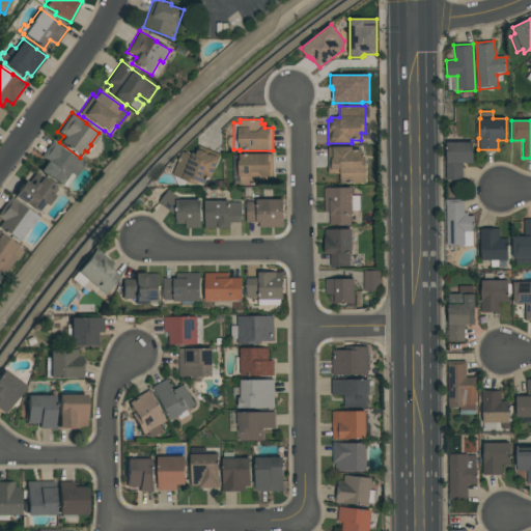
[(39,157),(51,140),(66,151),(66,152),(82,164),(73,177),(71,175),(62,188),(49,177),(48,178),(38,171),(46,161),(39,157)]
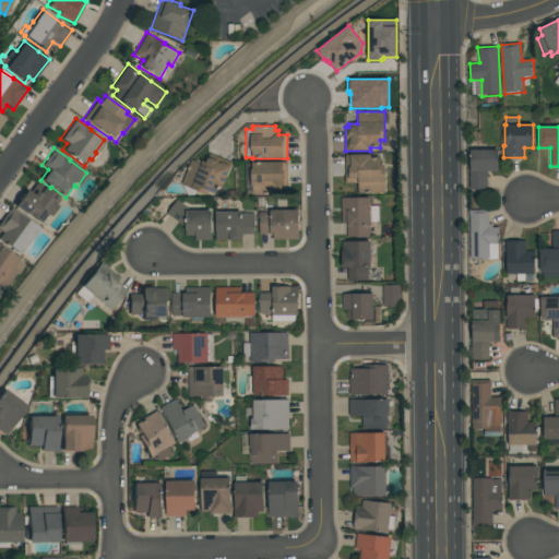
[(470,190),(470,168),(470,150),(498,150),(498,171),(487,171),(487,190),(470,190)]
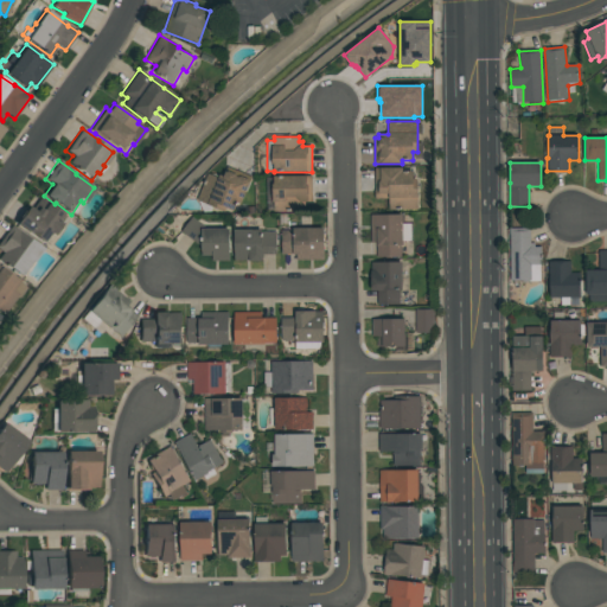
[(223,179),(228,166),(253,177),(242,203),(238,202),(235,212),(227,209),(225,212),(197,200),(208,173),(223,179)]
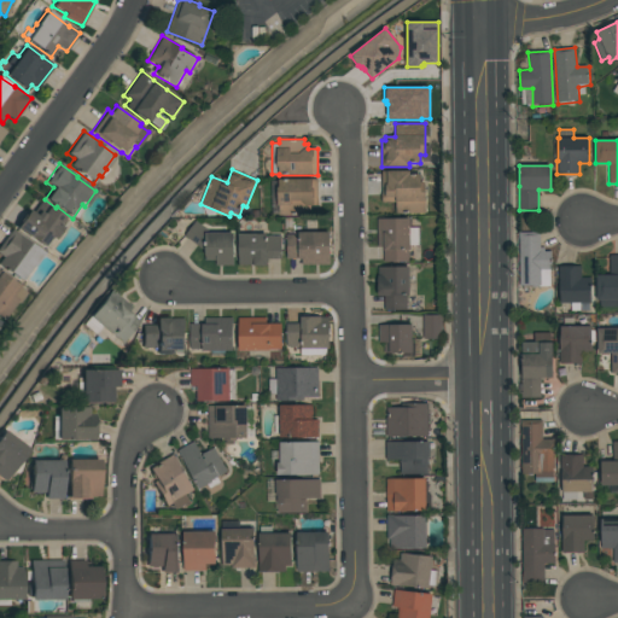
[(396,213),(396,202),(382,202),(382,170),(386,170),(410,170),(410,174),(420,174),(420,182),(425,182),(425,213),(396,213)]
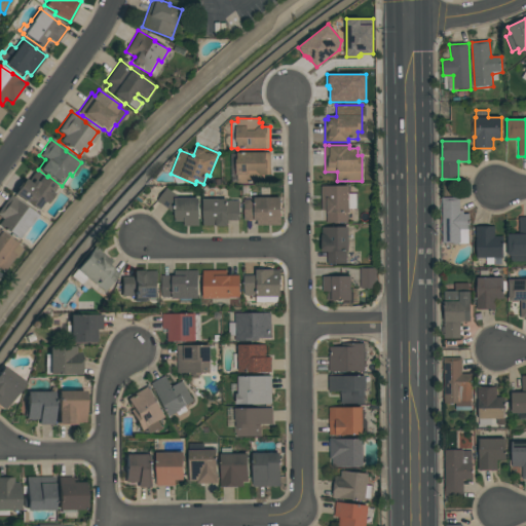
[(264,176),(264,179),(259,179),(259,183),(237,183),(237,176),(236,176),(236,159),(237,159),(237,152),(270,152),(270,176),(264,176)]
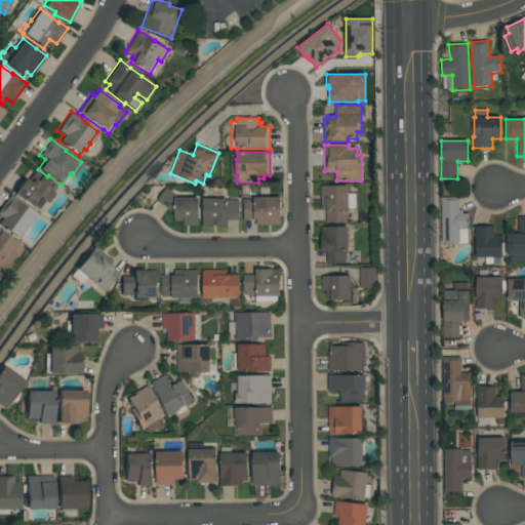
[(12,193),(24,178),(30,183),(32,178),(35,182),(40,174),(53,185),(52,186),(54,187),(50,192),(52,194),(45,204),(42,201),(36,210),(12,193)]
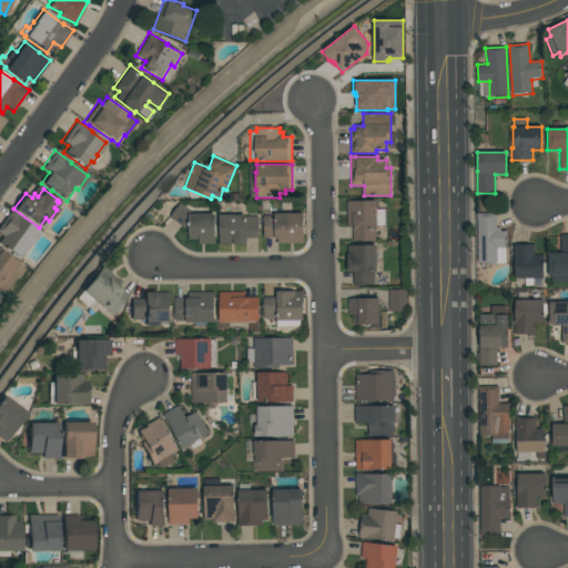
[(385,225),(377,225),(377,230),(375,230),(375,241),(352,241),(352,226),(346,226),(346,201),(376,201),(376,209),(385,209),(385,225)]
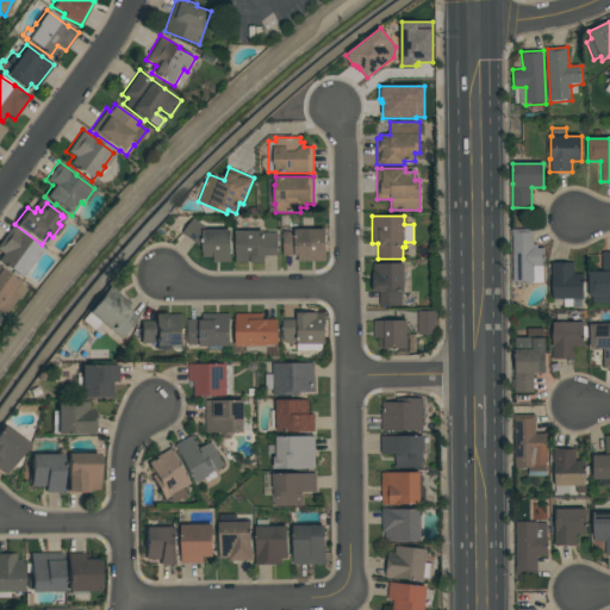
[(230,229),(230,262),(213,262),(213,257),(203,257),(203,248),(182,232),(193,218),(207,229),(230,229)]
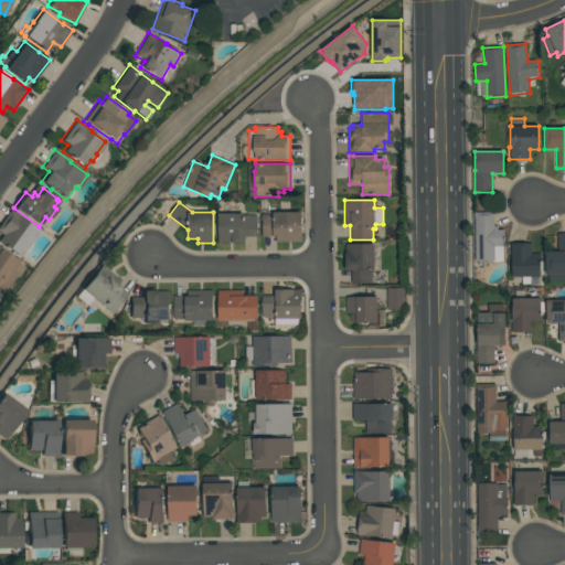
[(0,234),(0,222),(10,209),(27,221),(25,222),(38,231),(29,243),(28,243),(28,244),(30,245),(21,258),(19,256),(18,257),(0,244),(0,236),(1,235),(0,234)]
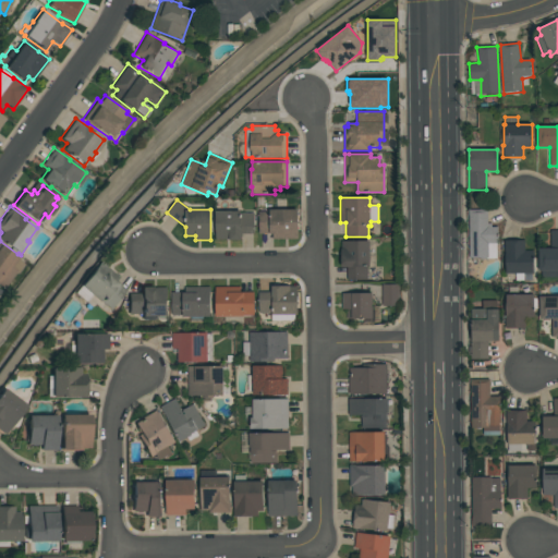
[(258,211),(269,211),(269,209),(298,209),(298,239),(273,239),(273,233),(258,233),(258,211)]
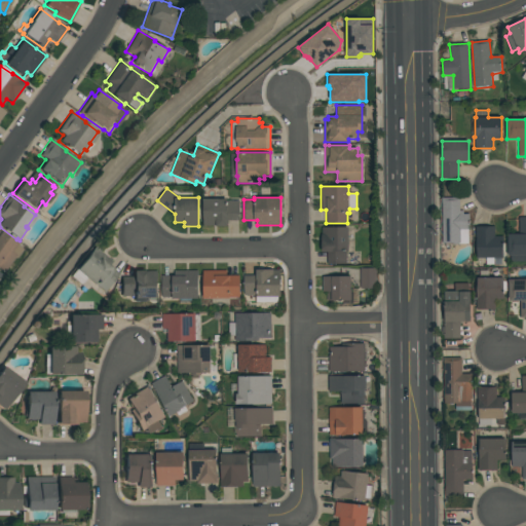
[(441,197),(459,197),(459,211),(463,211),(463,214),(470,214),(470,230),(467,230),(467,243),(453,243),(453,242),(442,242),(442,203),(441,203),(441,197)]
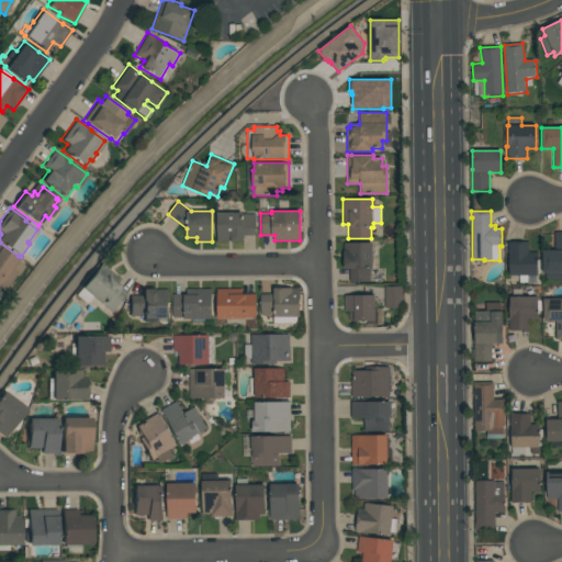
[(256,214),(256,235),(244,235),(244,242),(231,242),(231,240),(217,240),(217,213),(243,213),(243,214),(256,214)]
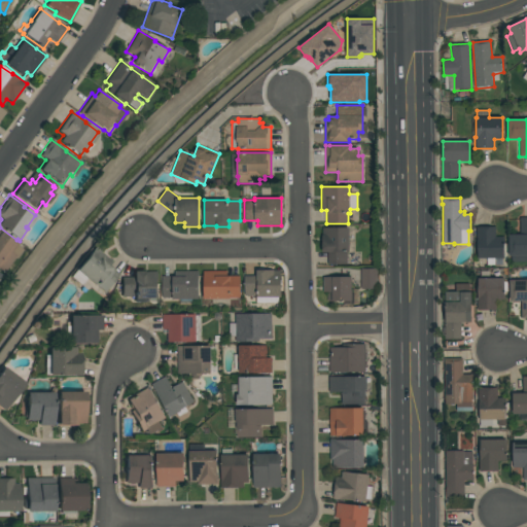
[(520,217),(526,217),(526,261),(512,261),(512,256),(508,256),(508,235),(520,235),(520,217)]
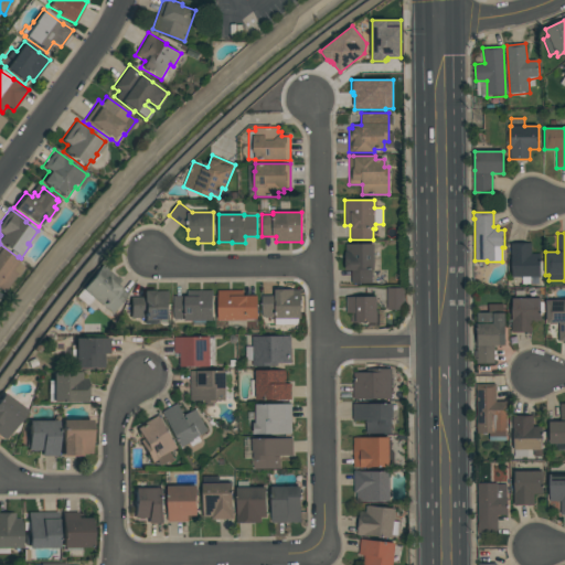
[(521,284),(521,276),(511,276),(511,255),(511,243),(531,243),(531,253),(540,253),(540,276),(539,276),(539,284),(521,284)]
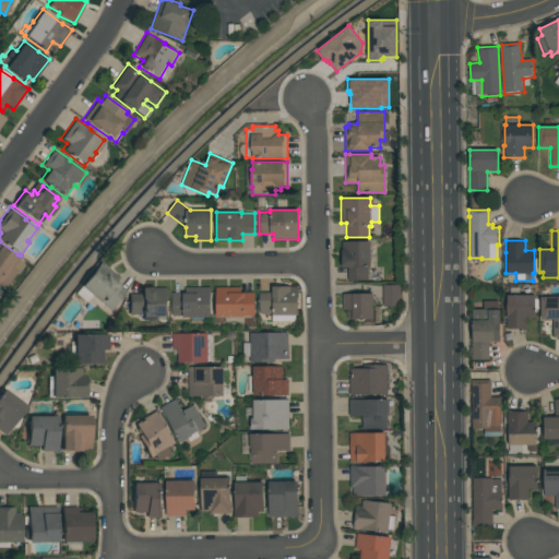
[(342,268),(342,241),(370,241),(370,266),(368,266),(368,281),(347,281),(347,268),(342,268)]
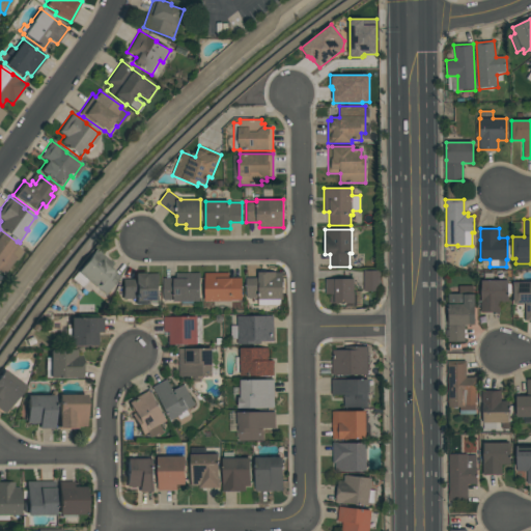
[(0,233),(16,246),(15,247),(22,252),(15,261),(14,260),(2,275),(0,273),(0,233)]
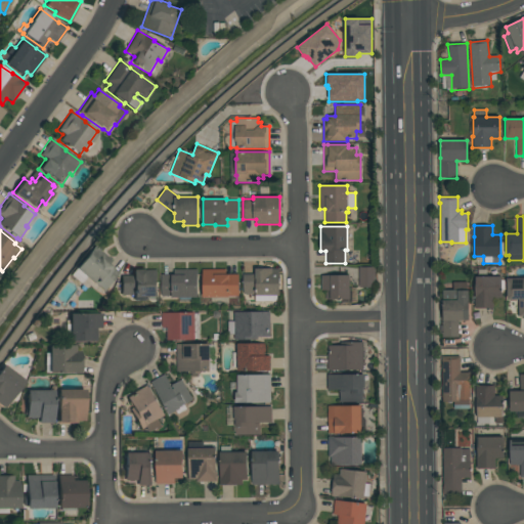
[(79,284),(69,275),(92,246),(111,260),(107,264),(118,272),(103,291),(95,284),(94,285),(84,277),(79,284)]
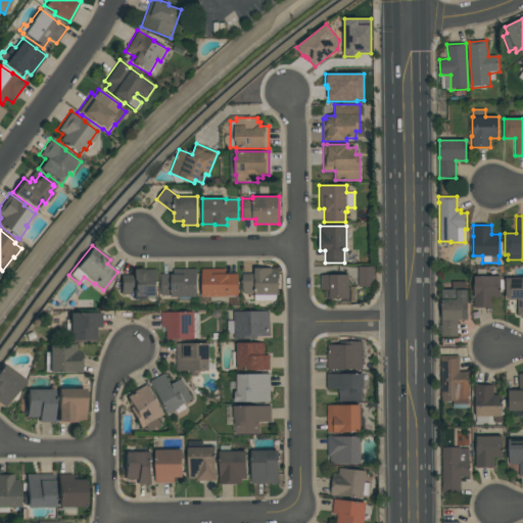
[(374,267),(374,287),(358,287),(358,267),(374,267)]
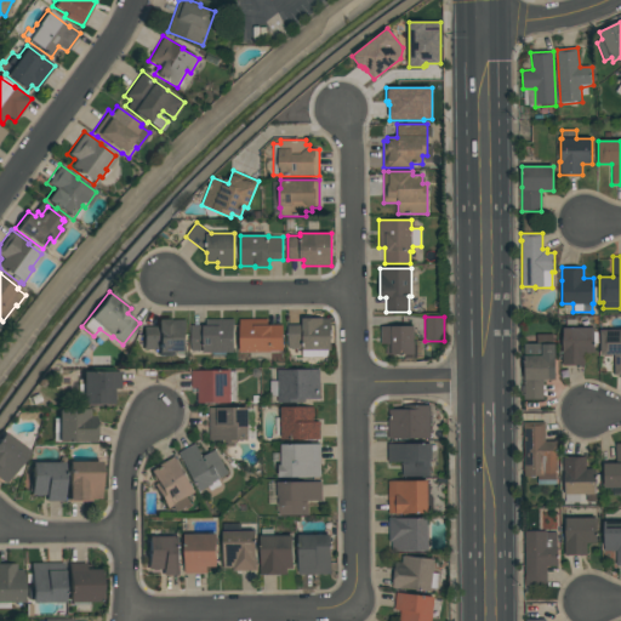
[(330,318),(331,351),(328,351),(328,357),(302,358),(302,348),(288,349),(288,325),(302,325),(302,318),(330,318)]
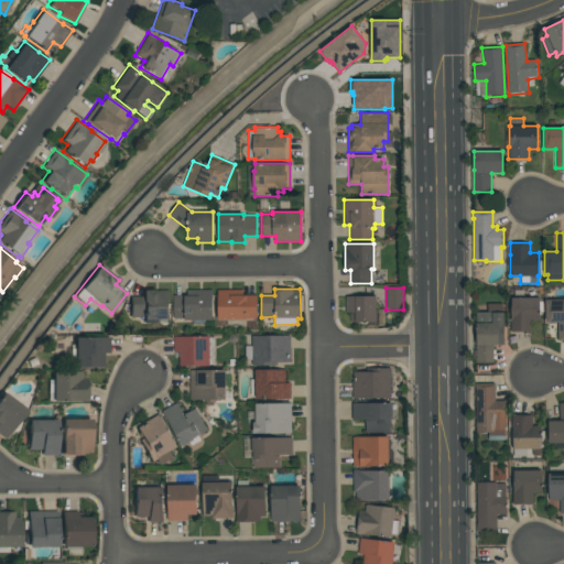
[(169,318),(156,318),(156,323),(143,323),(143,317),(129,317),(129,296),(142,296),(142,290),(155,290),(155,291),(169,291),(169,318)]
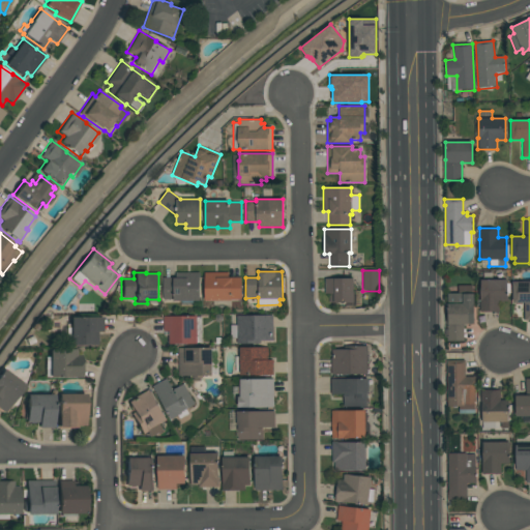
[(175,272),(200,272),(200,301),(173,301),(173,299),(163,299),(163,277),(175,277),(175,272)]
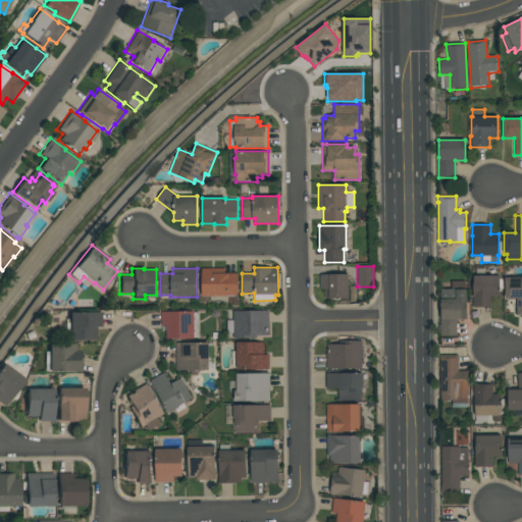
[(201,268),(224,268),(224,273),(238,273),(238,295),(227,295),(227,296),(201,296),(201,268)]
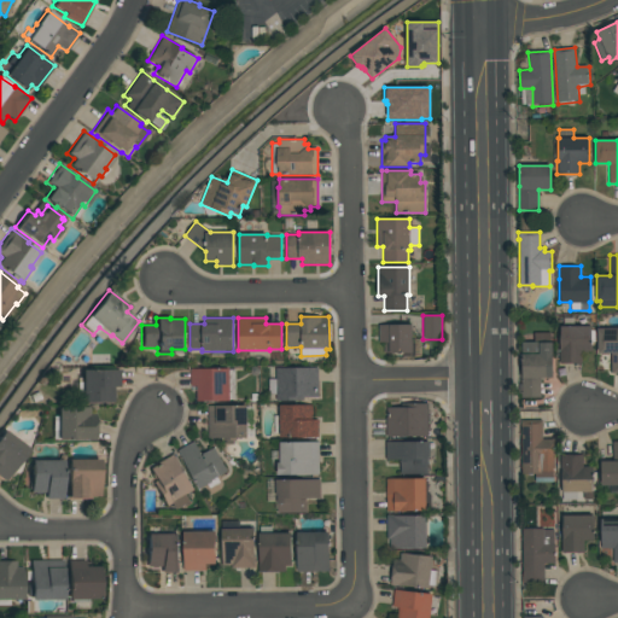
[(412,325),(412,353),(391,353),(391,354),(384,354),(384,343),(379,343),(379,325),(412,325)]
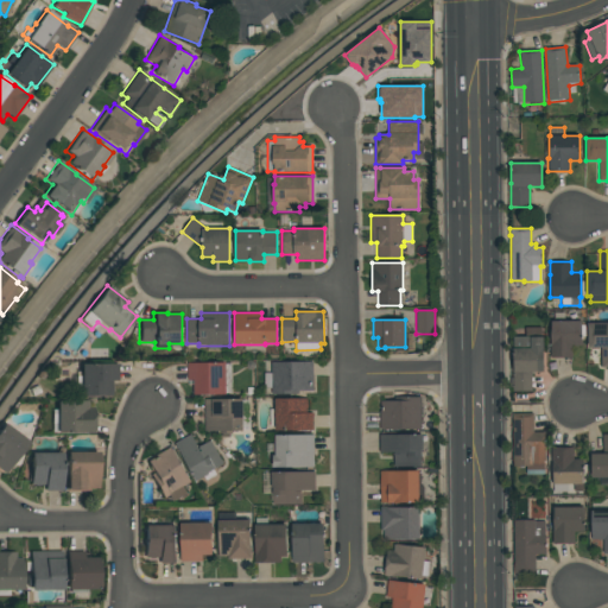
[(581,321),(581,346),(571,346),(571,358),(550,358),(550,344),(550,321),(581,321)]
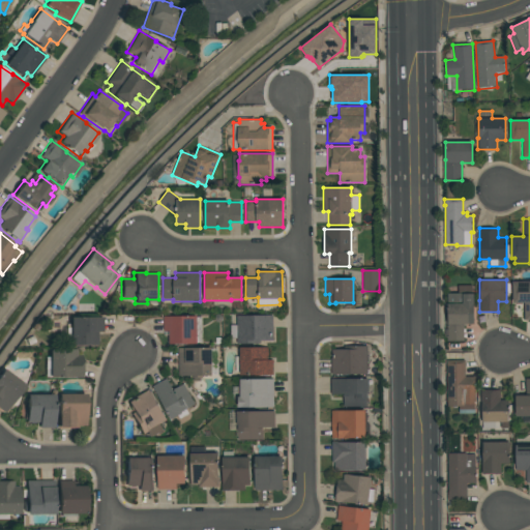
[(529,282),(529,319),(524,319),(524,303),(512,303),(512,282),(529,282)]
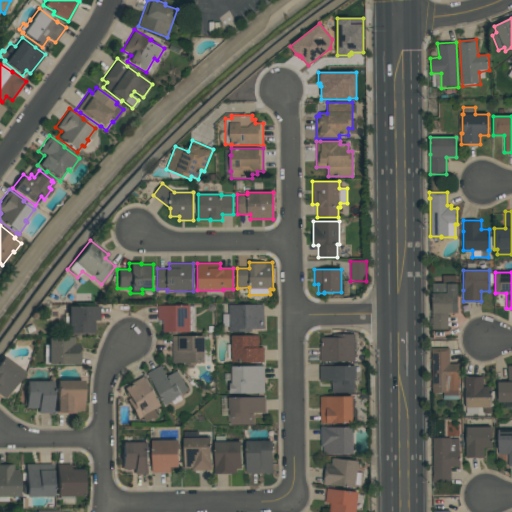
[(432,330),(432,283),(442,283),(442,276),(456,276),(456,284),(458,284),(458,313),(447,313),(448,329),(432,330)]
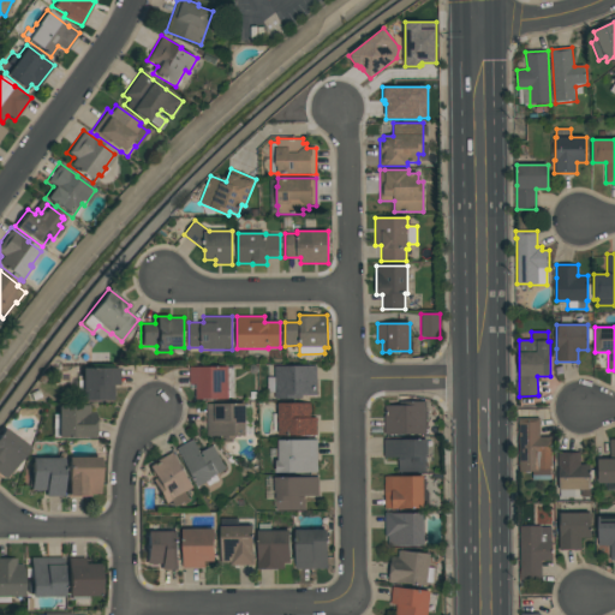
[(196,399),(196,384),(189,384),(189,366),(228,366),(228,368),(233,368),(233,398),(228,398),(228,399),(196,399)]
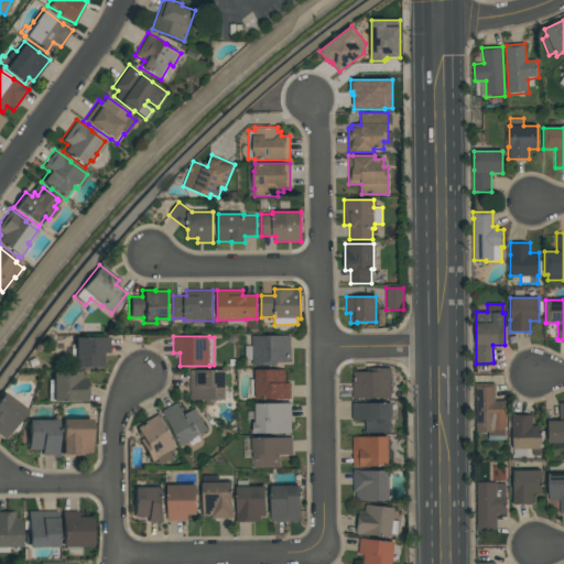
[(290,336),(290,362),(277,362),(277,366),(251,366),(251,359),(245,359),(245,346),(251,346),(251,336),(290,336)]
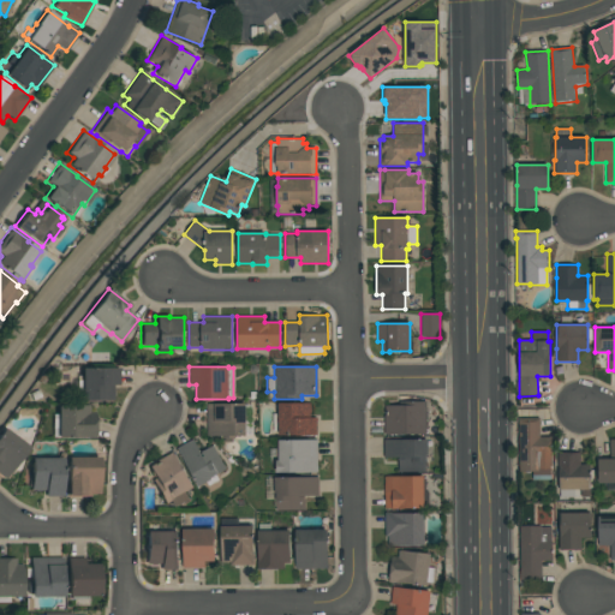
[(119,368),(119,386),(113,386),(113,400),(79,400),(79,390),(76,390),(76,381),(79,381),(79,368),(119,368)]
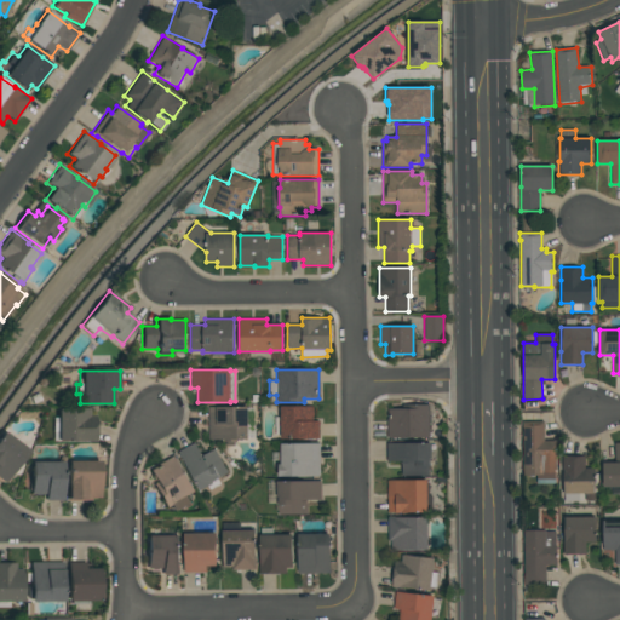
[(430,438),(386,438),(386,418),(388,418),(388,408),(402,408),(402,405),(430,405),(430,438)]
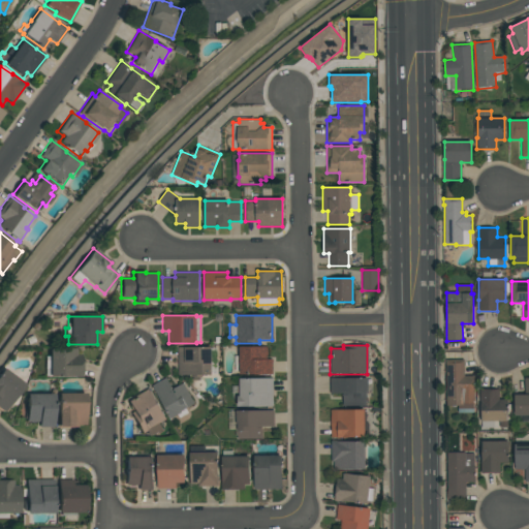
[(239,375),(239,372),(235,372),(235,356),(239,356),(239,346),(267,346),(267,349),(268,349),(268,355),(267,355),(267,360),(272,360),(272,375),(239,375)]
